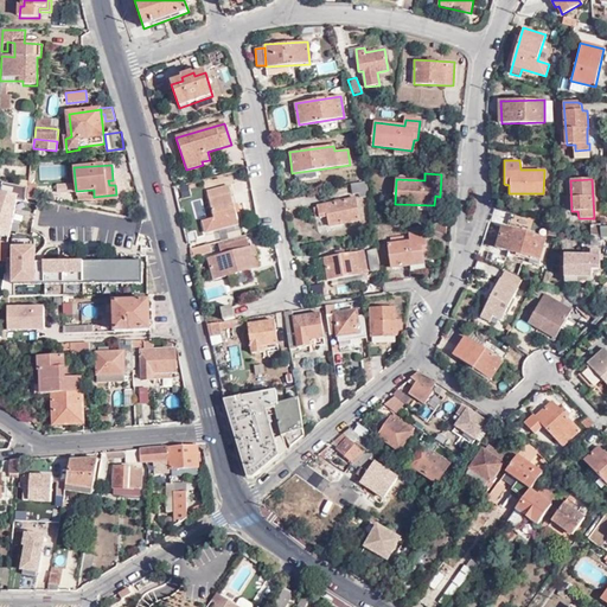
[(56,185),(58,196),(74,192),(71,181),(56,185)]
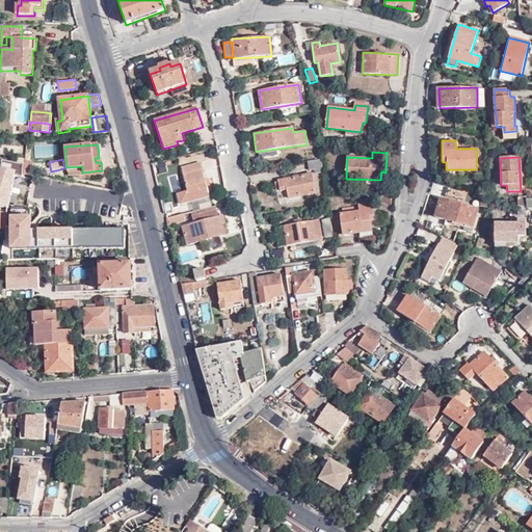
[(322,168),(321,159),(308,161),(310,168),(314,168),(314,170),(322,168)]
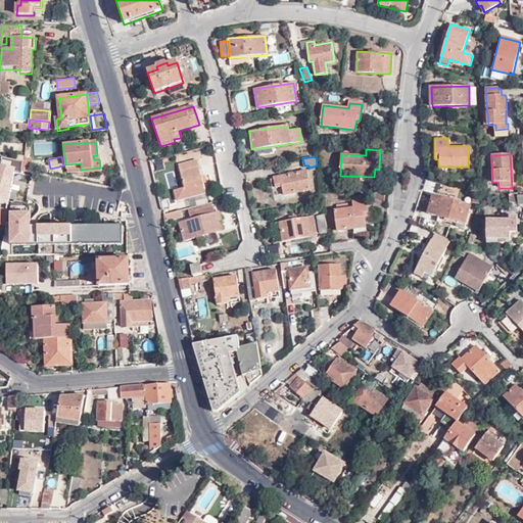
[(21,175),(22,171),(24,161),(1,157),(0,163),(0,203),(9,206),(8,211),(6,223),(12,224),(12,244),(122,245),(123,227),(32,226),(32,214),(22,214),(30,177),(21,175)]
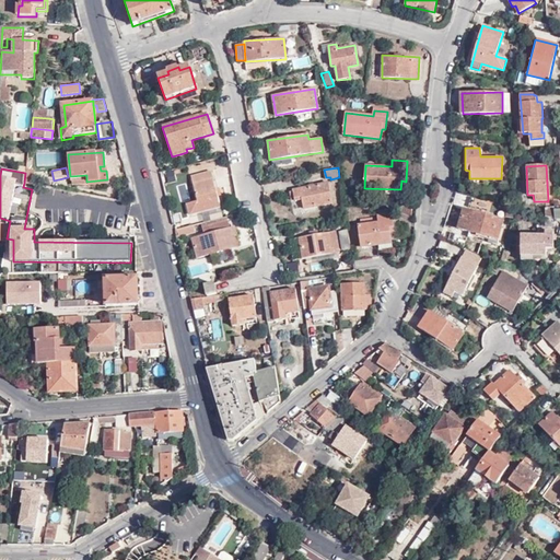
[(24,183),(32,184),(34,175),(32,174),(32,171),(25,170),(25,173),(24,183)]
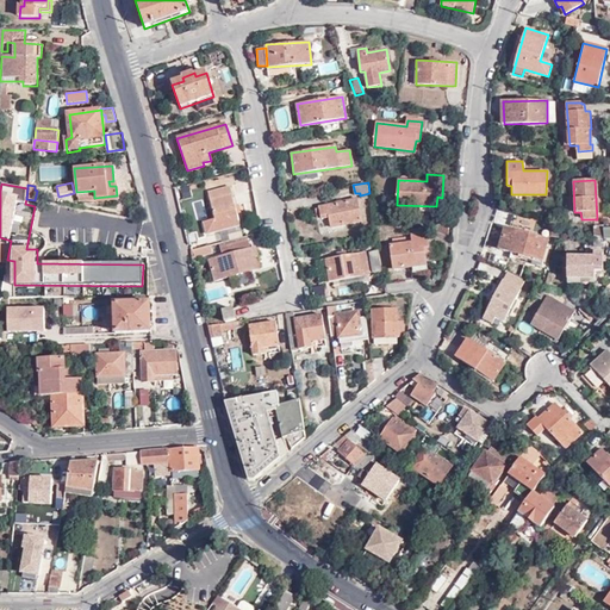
[(205,222),(207,234),(238,225),(229,188),(207,193),(215,219),(205,222)]
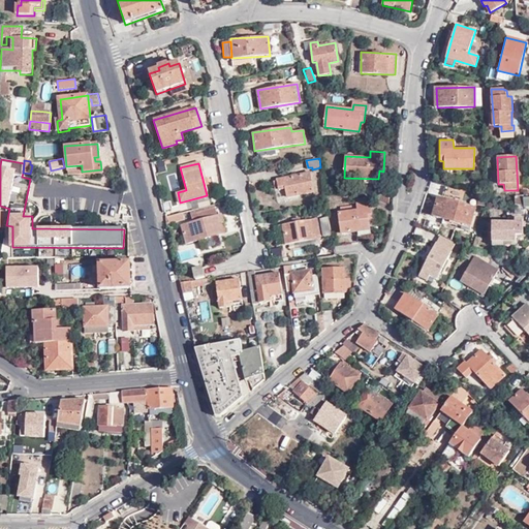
[(313,190),(308,172),(275,179),(276,189),(285,187),(287,196),(313,190)]
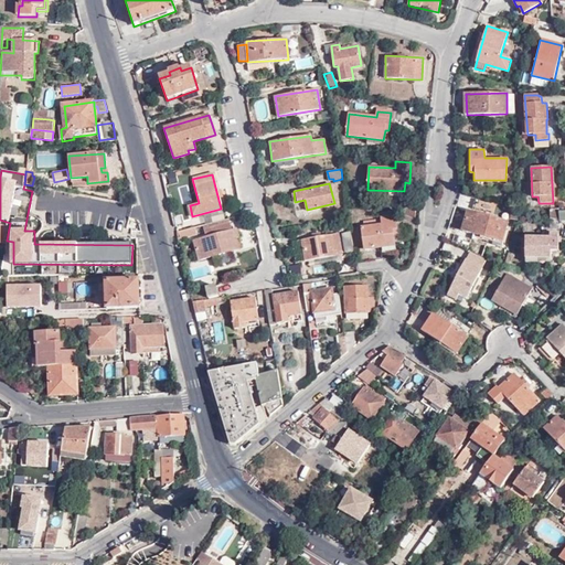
[(85,198),(84,205),(102,209),(103,201),(85,198)]
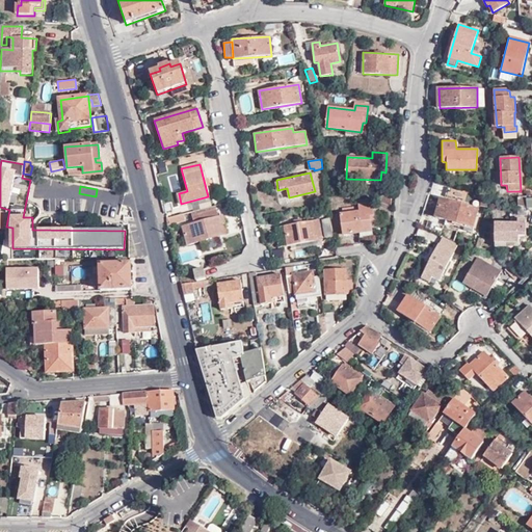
[(458,192),(448,189),(445,197),(455,201),(458,192)]
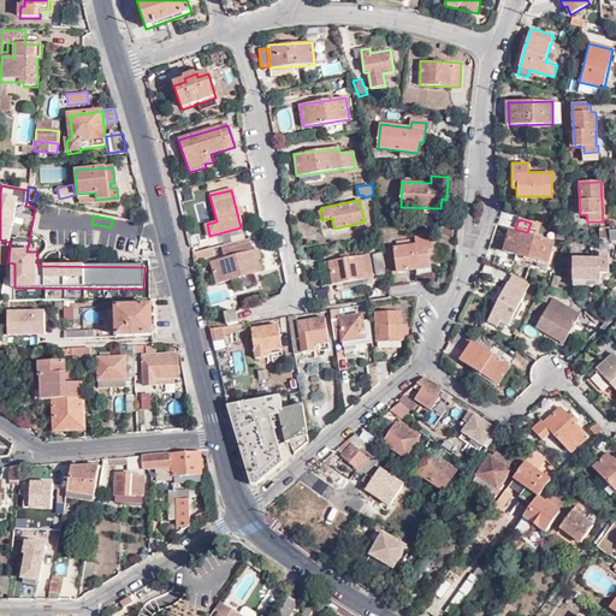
[(131,232),(134,224),(117,221),(116,229),(131,232)]
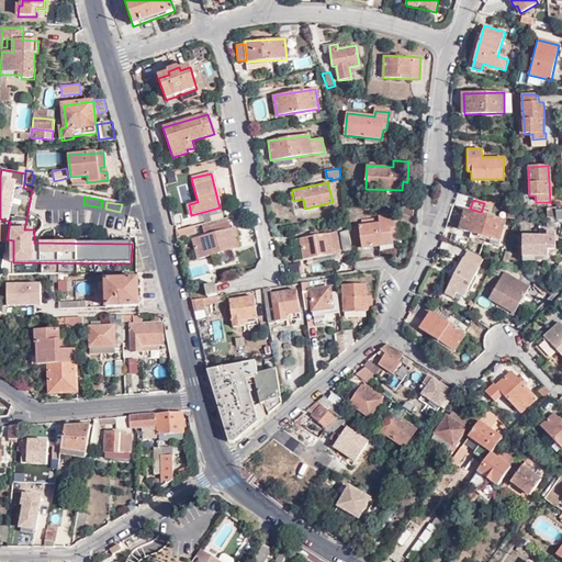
[(517,205),(508,204),(508,217),(514,218),(515,214),(518,214),(517,205)]
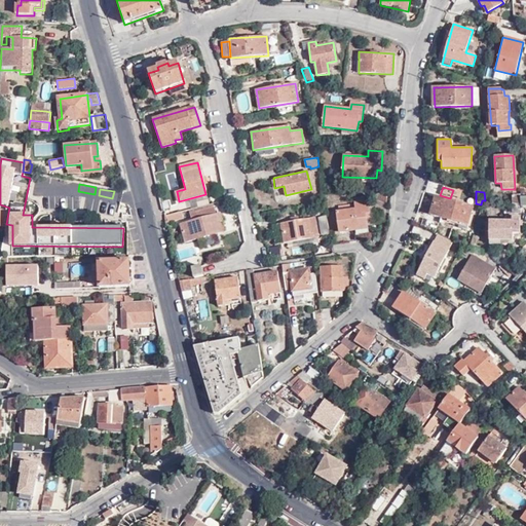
[(521,207),(525,205),(525,195),(512,196),(512,204),(521,205),(521,207)]
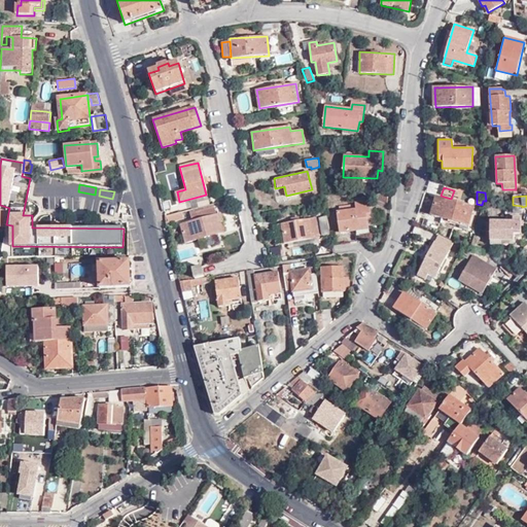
[(473,207),(436,197),(431,213),(441,217),(440,222),(466,231),(473,207)]
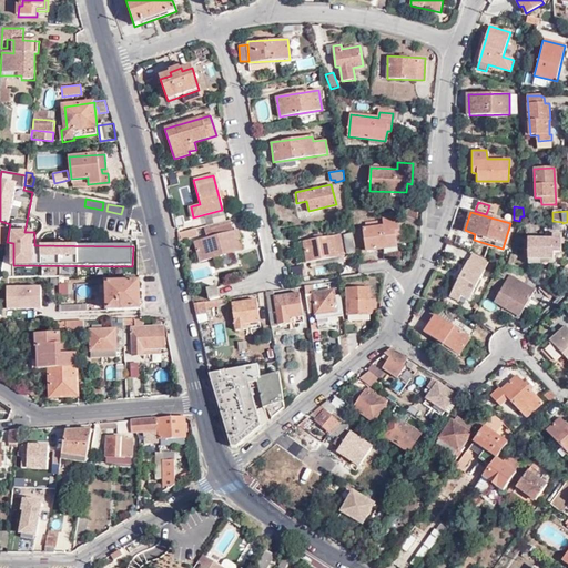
[(401,239),(397,217),(384,220),(384,226),(364,229),(367,252),(384,249),(385,255),(398,253),(396,239),(401,239)]
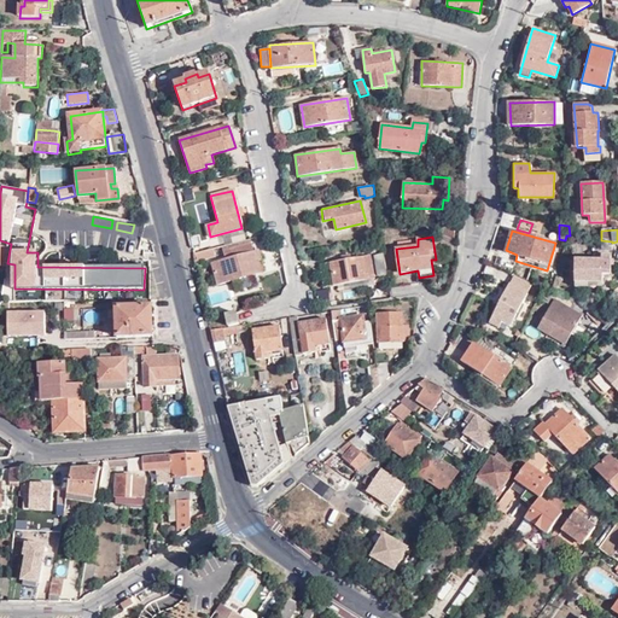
[(223,250),(251,243),(250,239),(222,246),(223,250)]
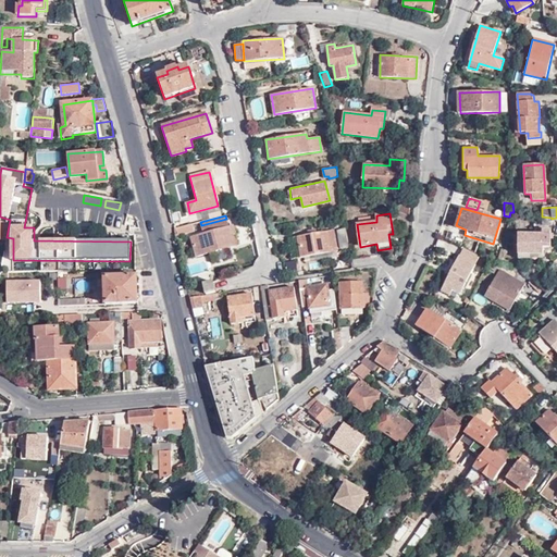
[(552,226),(552,219),(552,218),(542,217),(542,225),(552,226)]
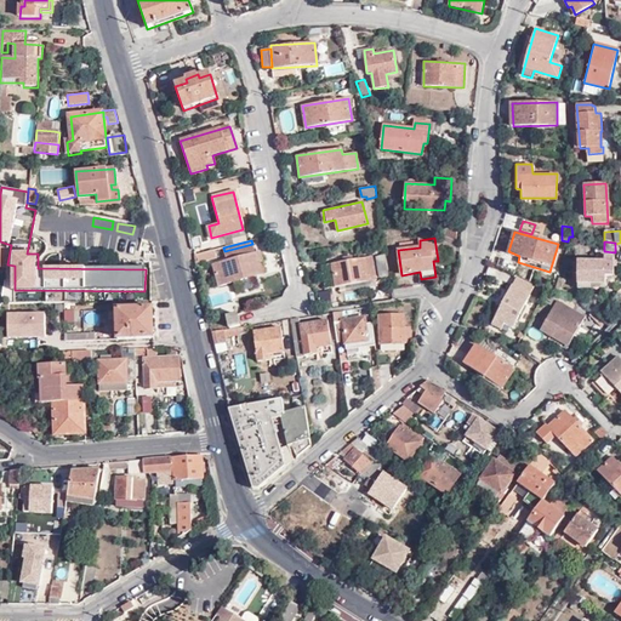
[(255,277),(266,273),(260,252),(255,254),(252,244),(224,251),(227,261),(212,265),(218,286),(234,281),(239,280),(255,277)]
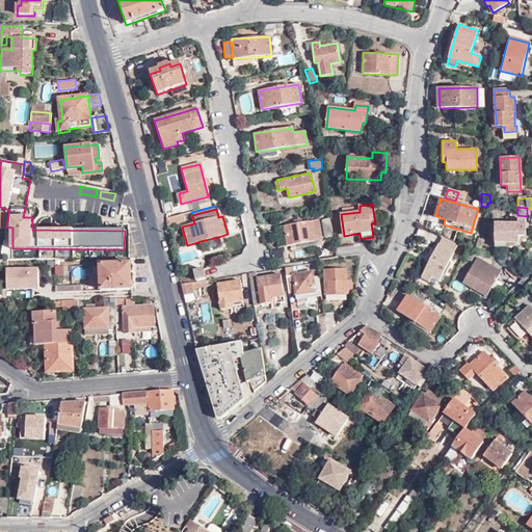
[(327,238),(334,237),(330,218),(323,219),(327,238)]
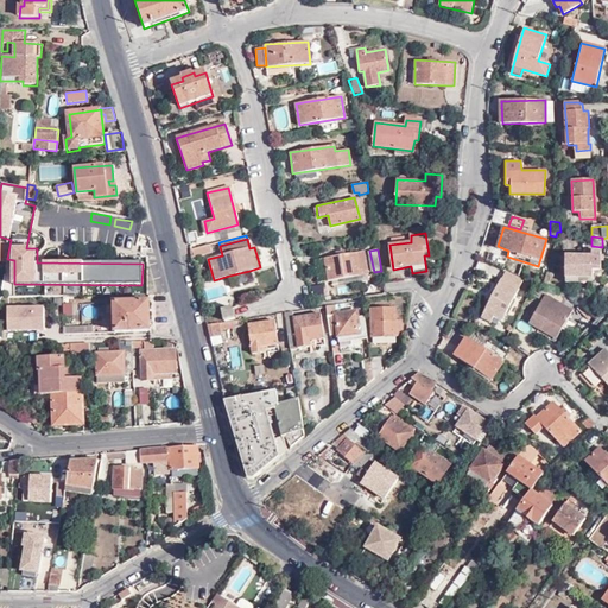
[(368,274),(365,252),(325,259),(329,282),(368,274)]
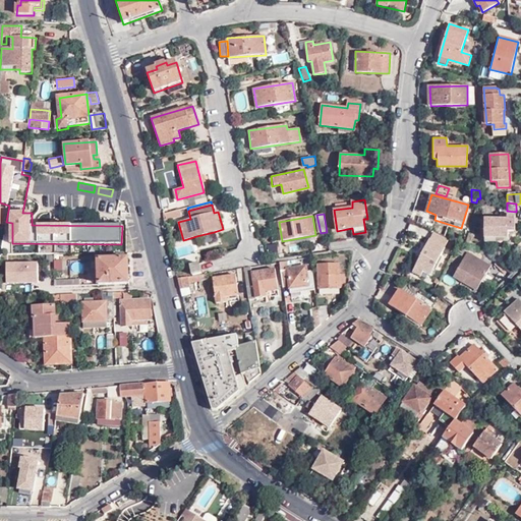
[(507,216),(507,219),(484,219),(484,220),(481,220),(481,228),(484,229),(484,238),(508,238),(508,231),(515,231),(515,216),(507,216)]
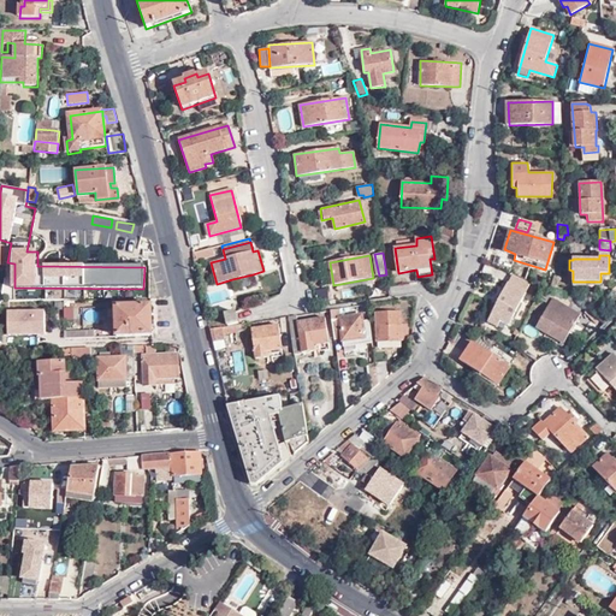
[(235,290),(255,285),(253,274),(237,278),(232,279),(235,290)]
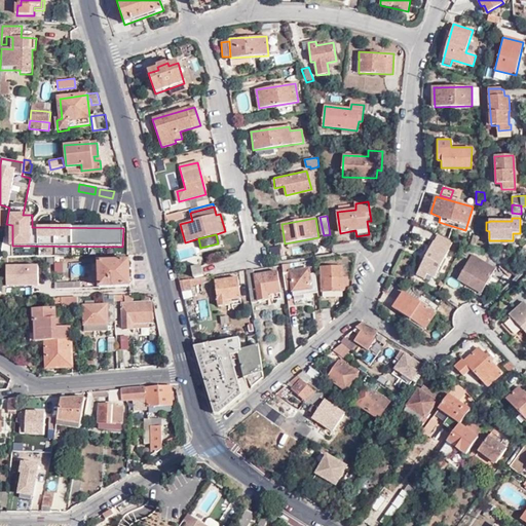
[(449,243),(437,237),(434,242),(447,249),(449,243)]
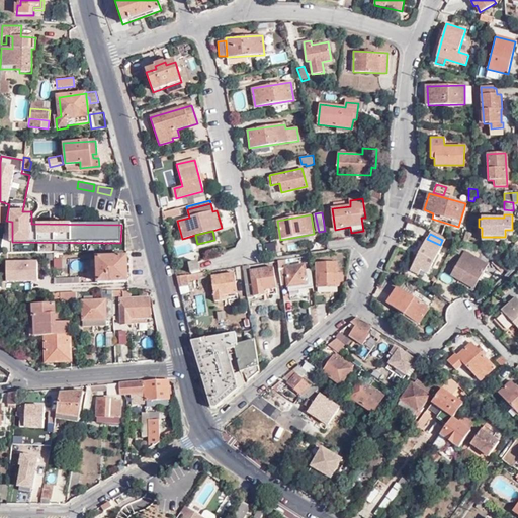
[(441,247),(426,240),(413,271),(423,276),(425,272),(430,274),(441,247)]
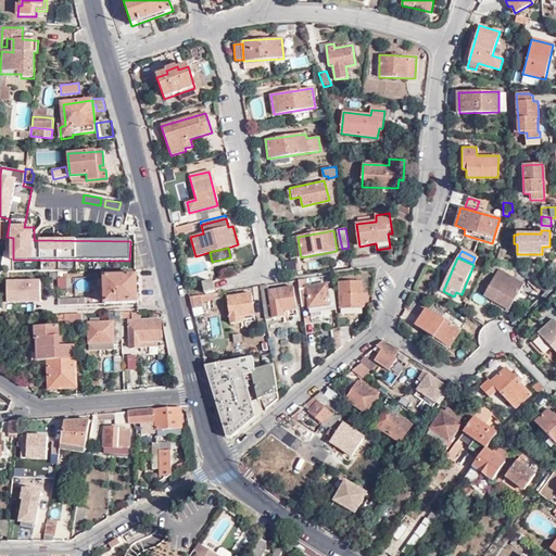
[(507,302),(513,304),(523,283),(498,269),(484,297),(505,307),(507,302)]
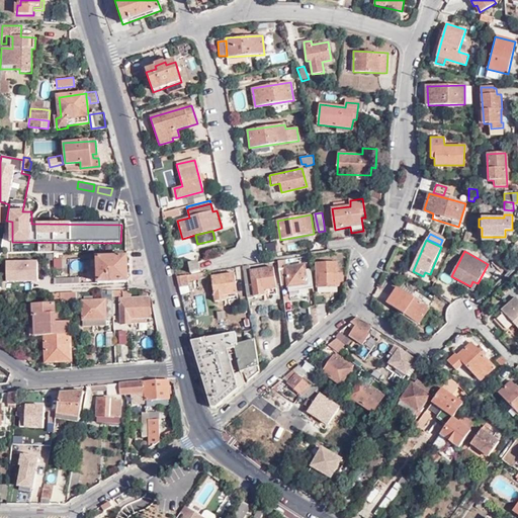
[(29,252),(7,252),(7,260),(29,260),(29,252)]
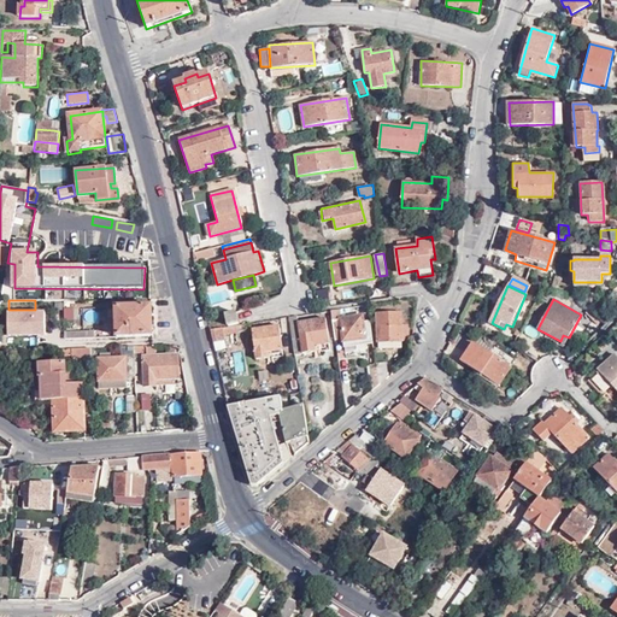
[(117,338),(153,336),(152,306),(117,306),(117,338)]
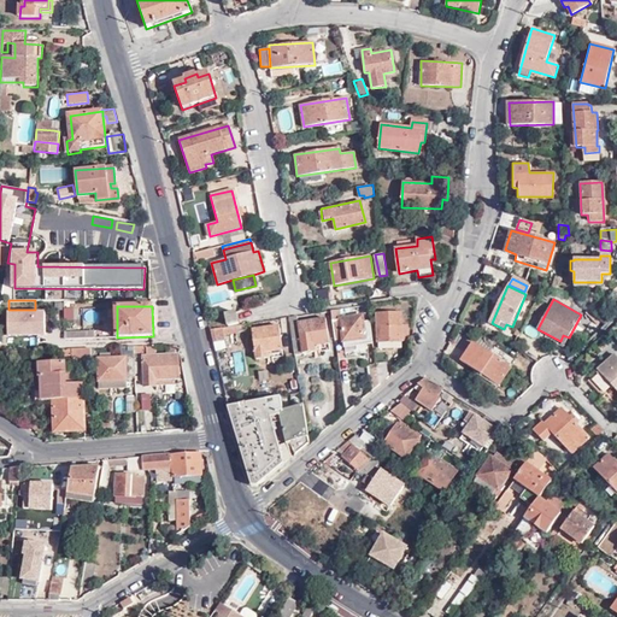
[(76,309),(64,309),(64,321),(76,321),(76,309)]
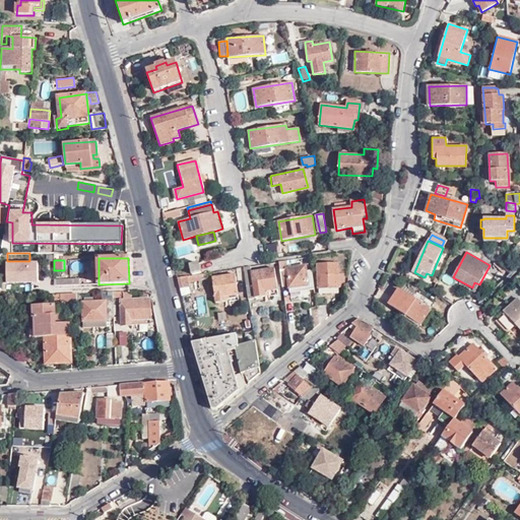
[(287,260),(281,261),(284,290),(289,289),(290,293),(314,289),(312,270),(307,271),(306,267),(289,269),(287,260)]
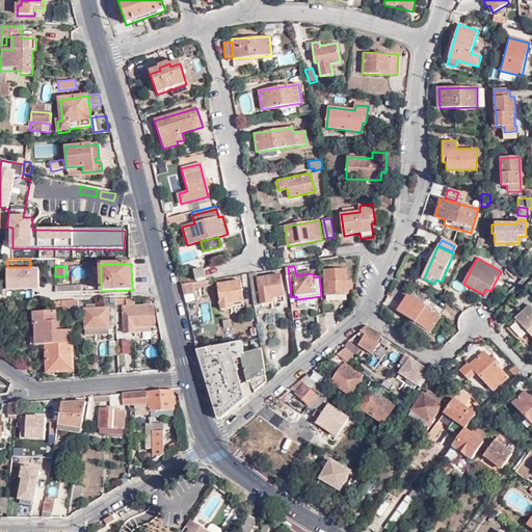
[(345,280),(345,270),(326,269),(326,294),(327,294),(327,299),(348,299),(348,294),(350,294),(350,280),(345,280)]
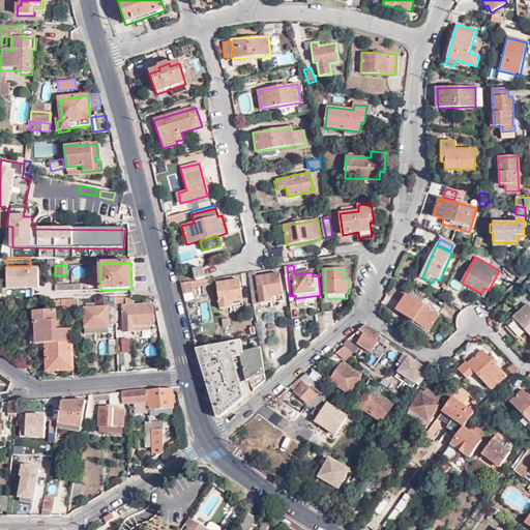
[(196,281),(205,278),(203,269),(193,271),(196,281)]
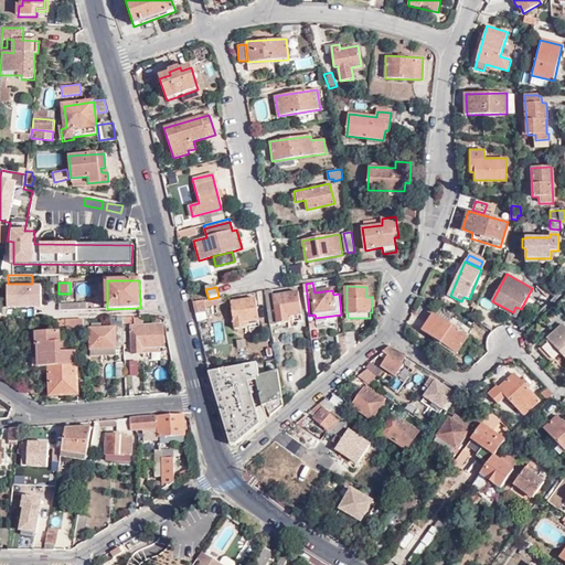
[(273,304),(270,290),(265,290),(270,323),(277,322),(277,324),(288,323),(288,318),(300,316),(298,292),(274,296),(275,304),(273,304)]
